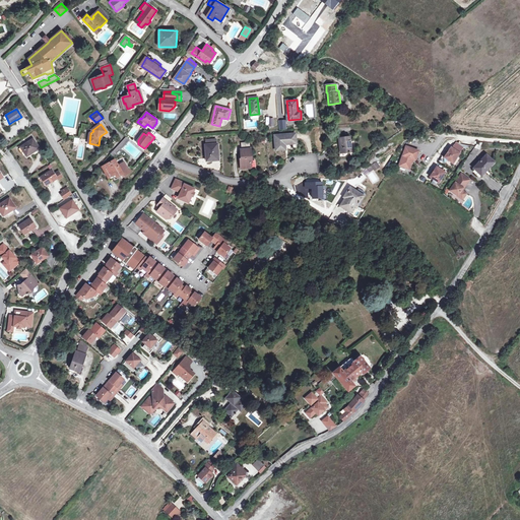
[(296,133),(275,135),(276,150),(286,150),(285,144),(297,143),(296,133)]
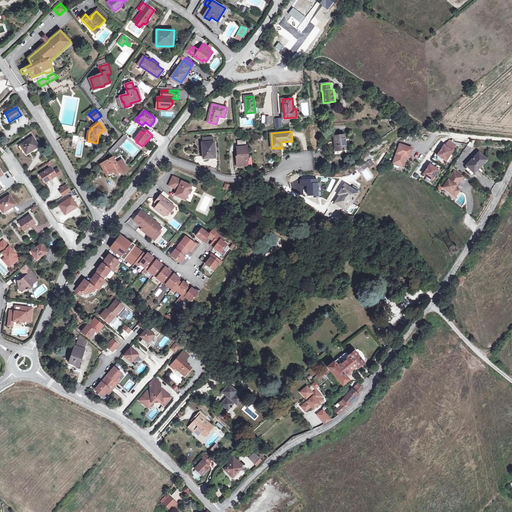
[(345,135),(334,136),(336,151),(346,149),(345,135)]
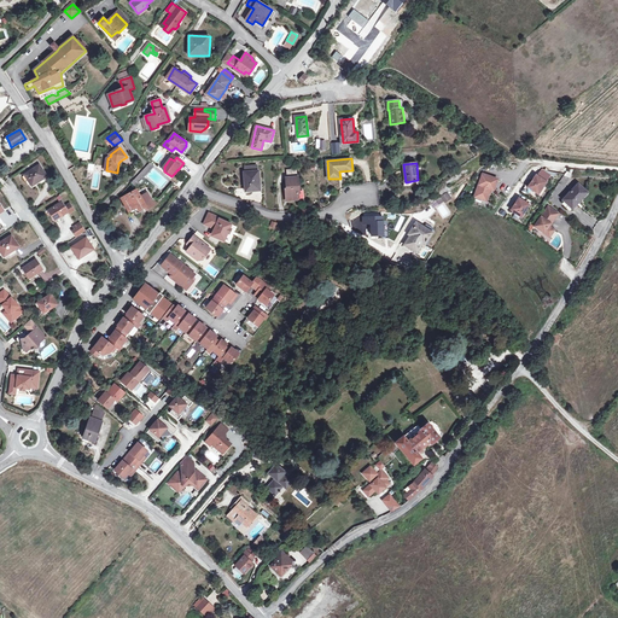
[(25,174),(28,179),(27,179),(31,185),(35,182),(36,184),(46,176),(39,165),(25,174)]
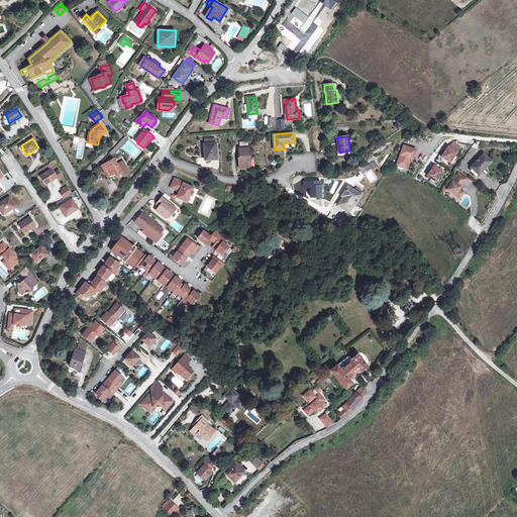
[(121,148),(126,141),(123,139),(120,142),(121,143),(119,146),(118,145),(110,153),(113,156),(120,147),(121,148)]
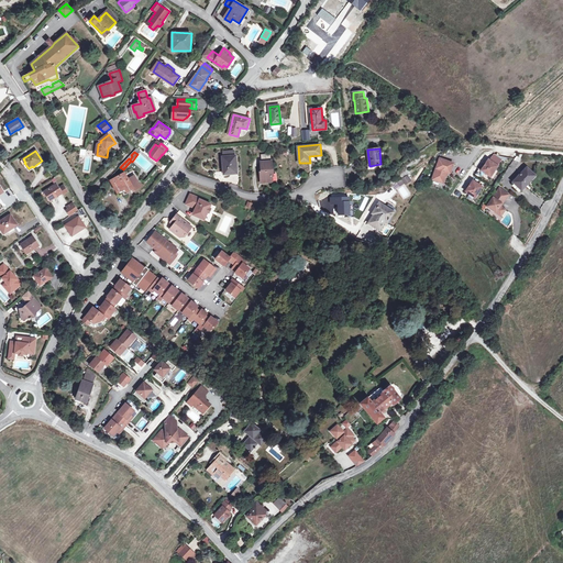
[(490,161),(498,166),(503,159),(495,154),(490,161)]
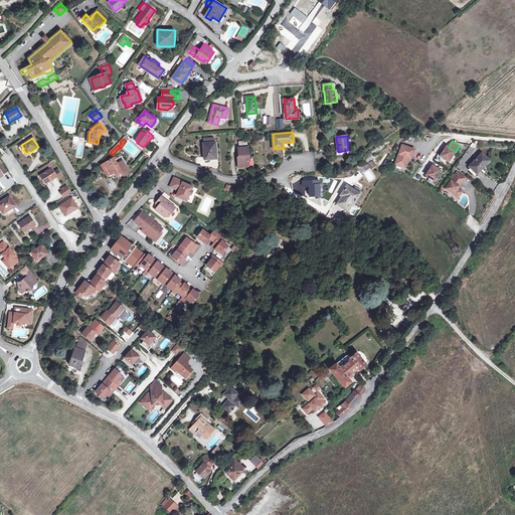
[(214,143),(205,144),(204,144),(205,159),(217,158),(215,143),(214,143)]
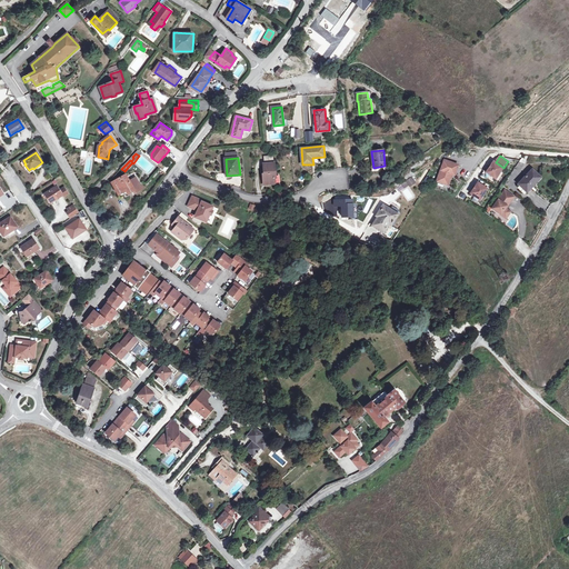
[(459,165),(446,159),(437,180),(448,185),(452,172),(456,173),(459,165)]
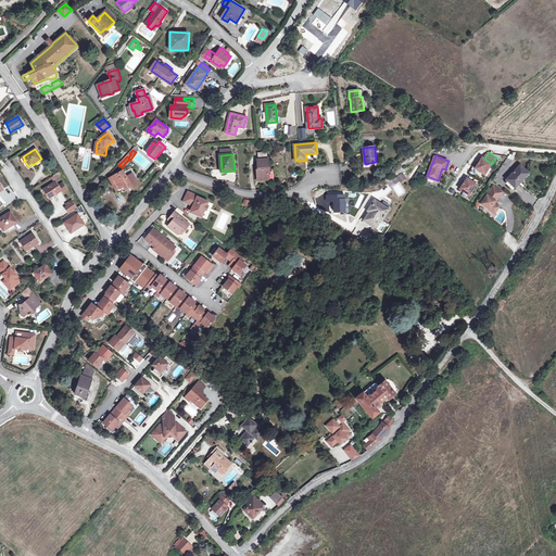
[(483,158),(476,168),(484,175),(492,164),(484,159),(483,158)]
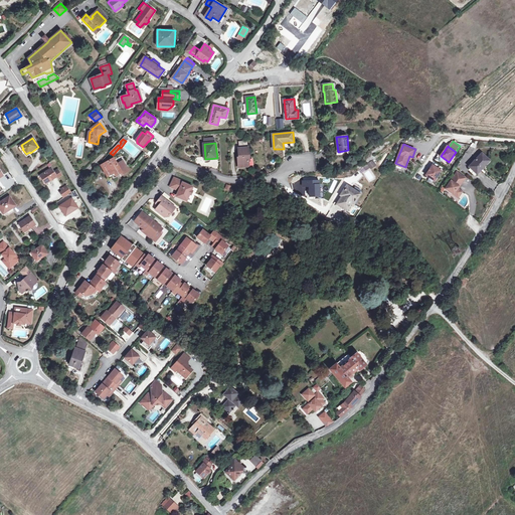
[(239,157),(238,157),(239,167),(249,166),(248,157),(249,157),(248,148),(239,149),(239,157)]
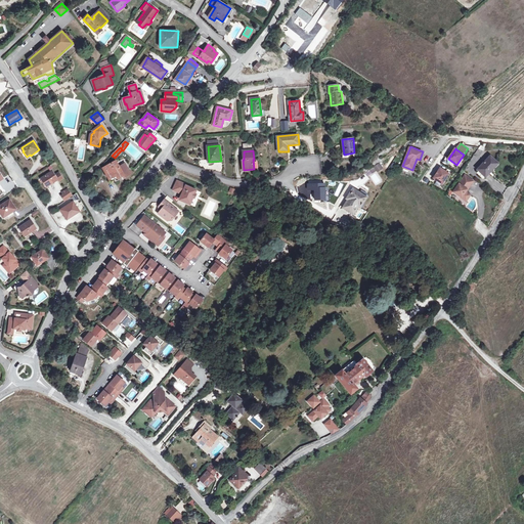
[(471,166),(477,158),(474,156),(468,164),(471,166)]
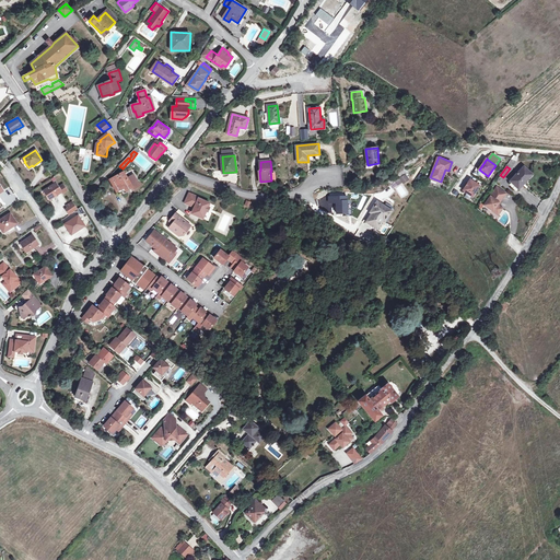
[(524,166),(511,181),(520,189),(533,175),(524,166)]
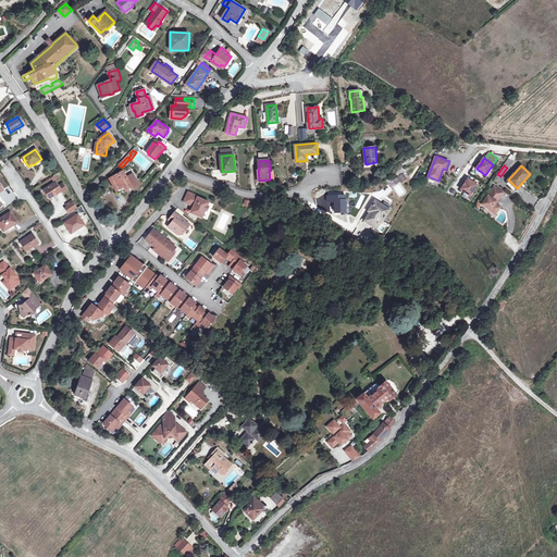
[(110,178),(116,190),(124,186),(125,189),(132,186),(127,177),(124,171),(110,178)]
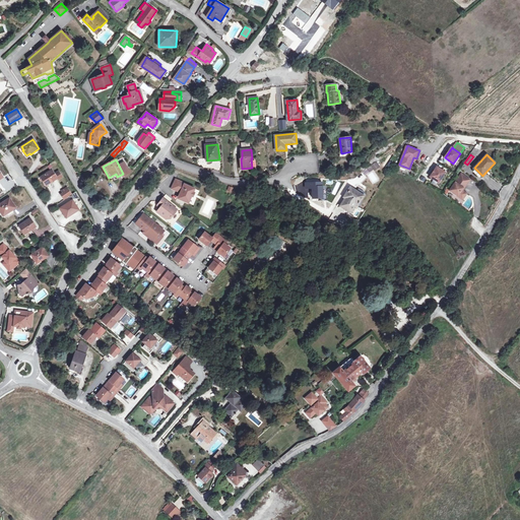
[(124,163),(119,166),(123,174),(124,176),(130,173),(124,163)]
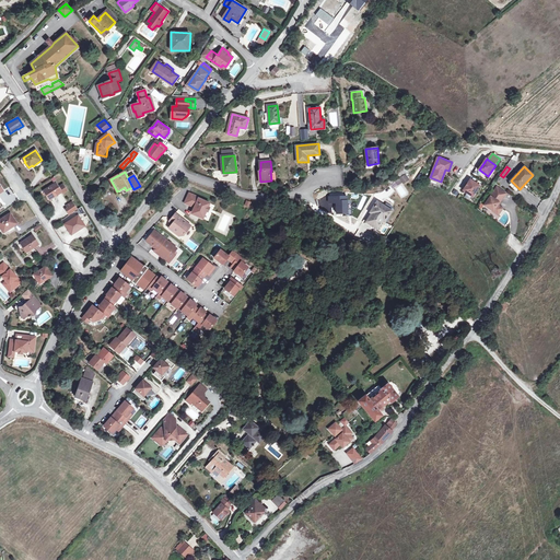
[(470,179),(463,189),(473,196),(480,185),(470,179)]
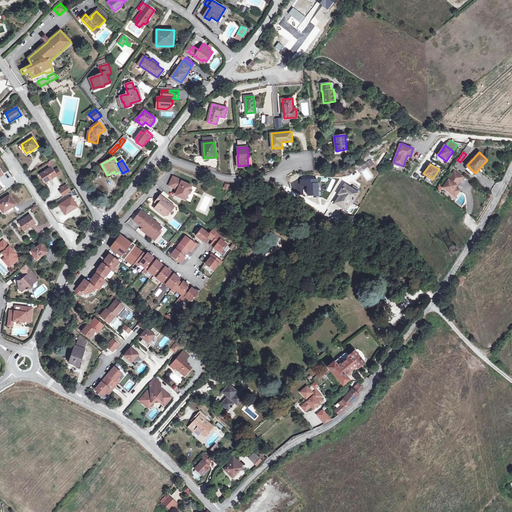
[(41,173),(43,177),(42,177),(45,182),(51,178),(57,175),(58,177),(62,174),(58,168),(54,171),(51,167),(41,173)]
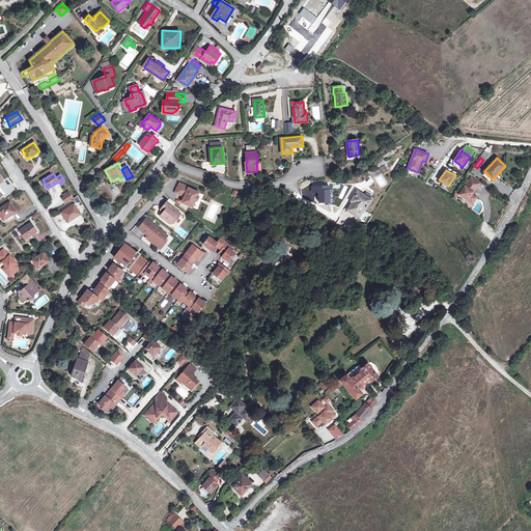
[(479,184),(471,177),(459,194),(472,203),(476,197),(472,194),(479,184)]
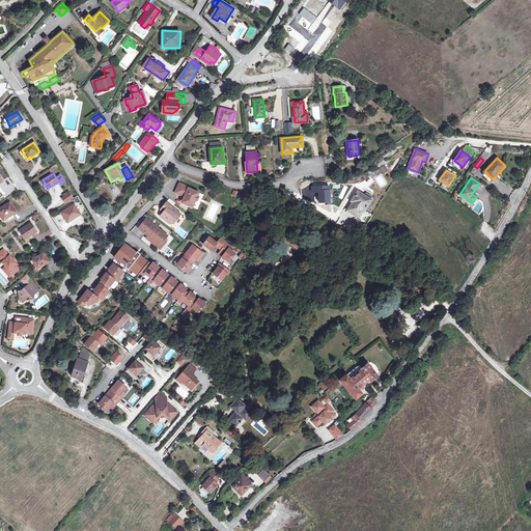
[(193,202),(195,202),(196,199),(198,195),(199,192),(189,187),(189,186),(179,182),(175,192),(185,196),(186,198),(185,201),(187,202),(187,203),(191,205),(193,202)]
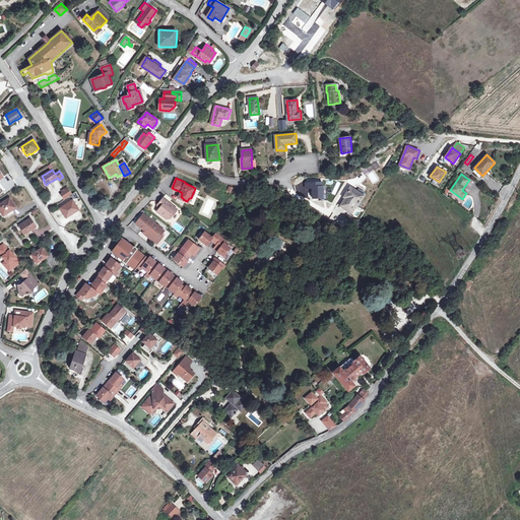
[(322,182),(306,183),(306,188),(313,188),(313,198),(323,198),(322,182)]
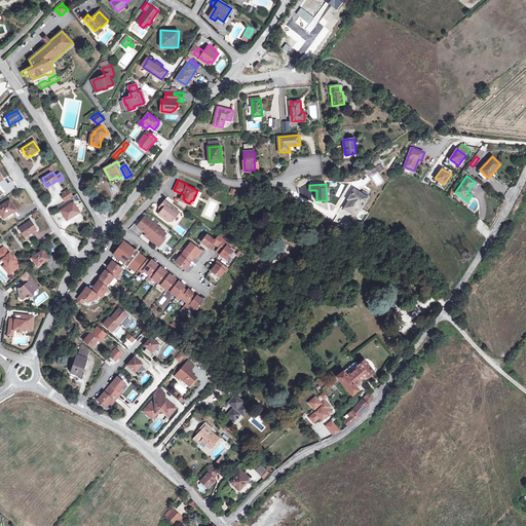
[(350,199),(345,207),(354,213),(363,200),(365,201),(368,197),(354,189),(348,197),(350,199)]
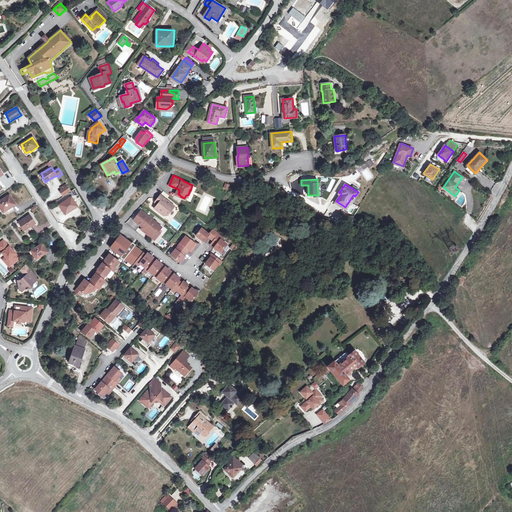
[(68,186),(62,190),(60,191),(63,196),(71,191),(68,186)]
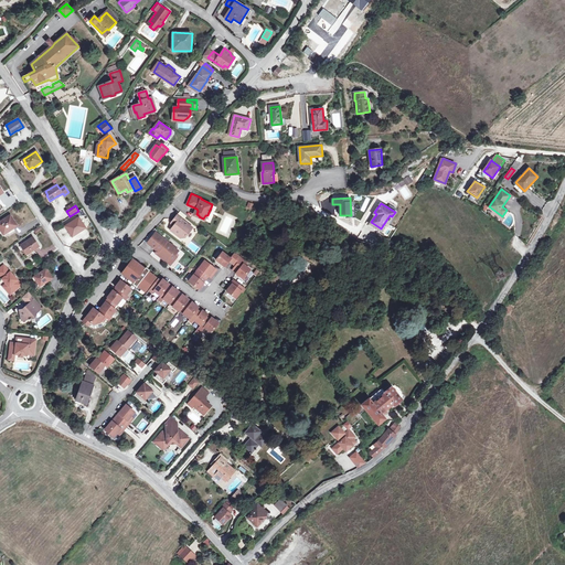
[(190,224),(178,214),(172,221),(174,222),(176,223),(173,226),(171,230),(181,237),(185,237),(191,230),(187,227),(190,224)]
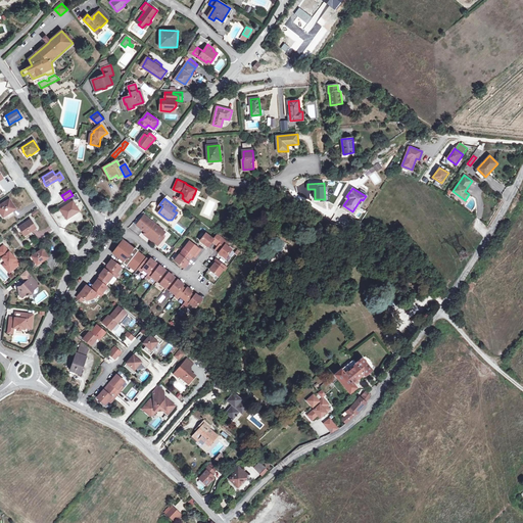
[(0,204),(0,211),(2,216),(6,214),(7,215),(15,208),(9,199),(0,204)]
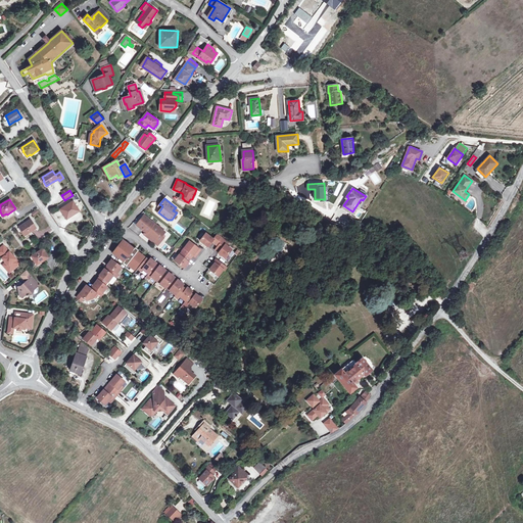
[(79,210),(73,201),(61,209),(66,219),(79,210)]
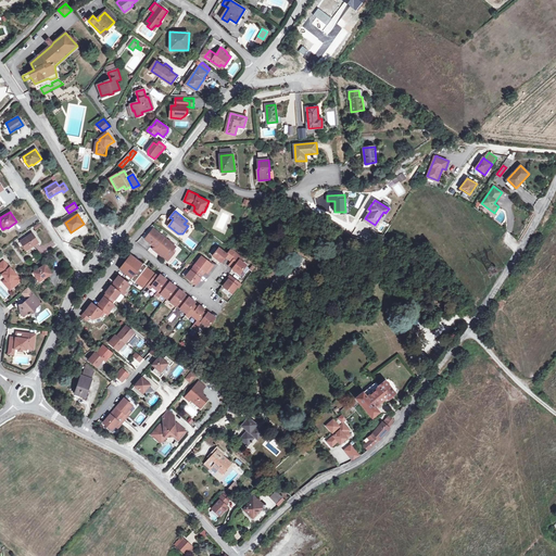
[(176,247),(153,228),(146,239),(155,247),(153,249),(168,261),(175,253),(173,251),(176,247)]
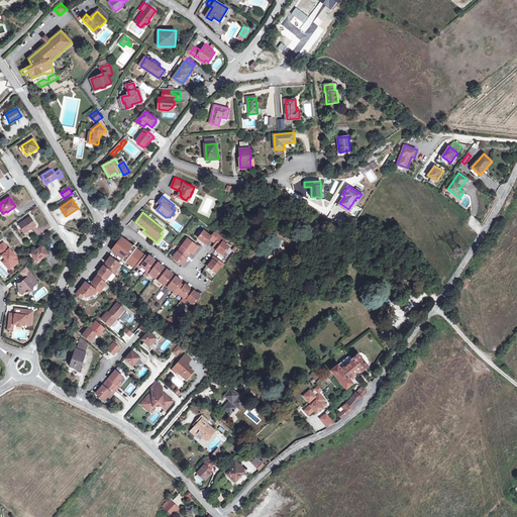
[(19,224),(21,227),(20,227),(24,232),(30,228),(30,229),(35,225),(30,217),(19,224)]
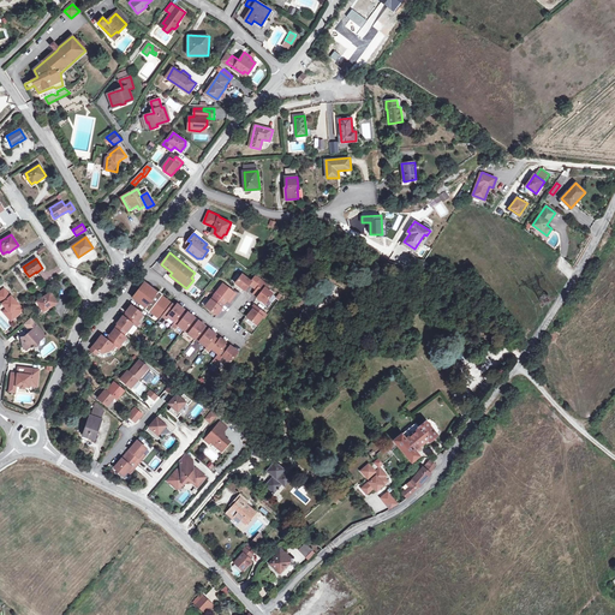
[(256,274),(252,280),(243,273),(236,284),(244,291),(245,290),(250,282),(254,286),(261,278),(257,275),(256,274)]
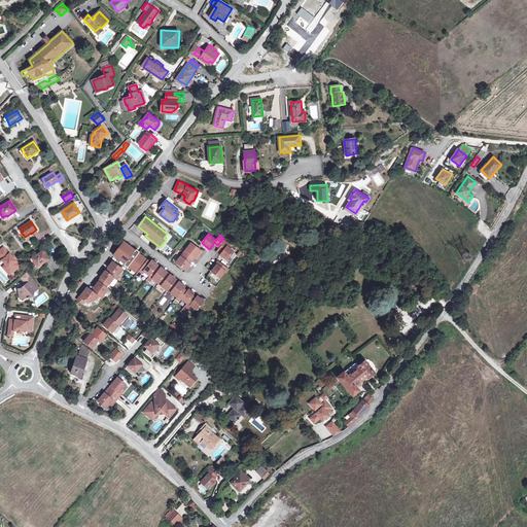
[(282,242),(293,245),(294,240),(284,237),(282,242)]
